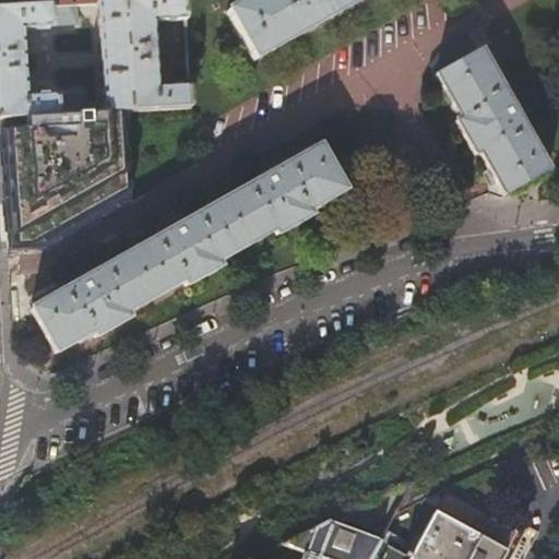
[(186,20),(183,0),(161,0),(97,4),(104,115),(121,114),(190,109),(189,87),(157,88),(155,58),(158,58),(158,51),(155,52),(154,22),(186,20)]
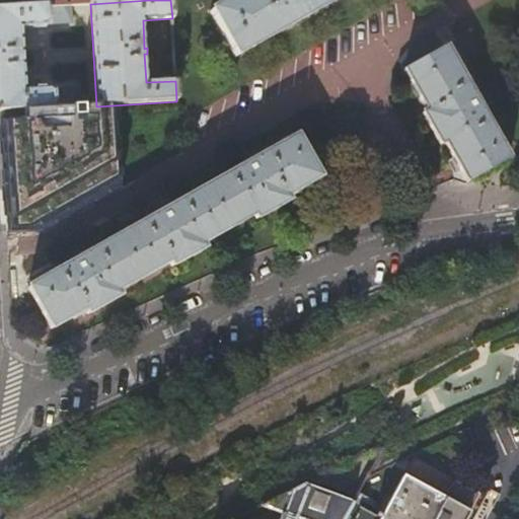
[(233,0),(211,13),(236,58),(337,0),(233,0)]
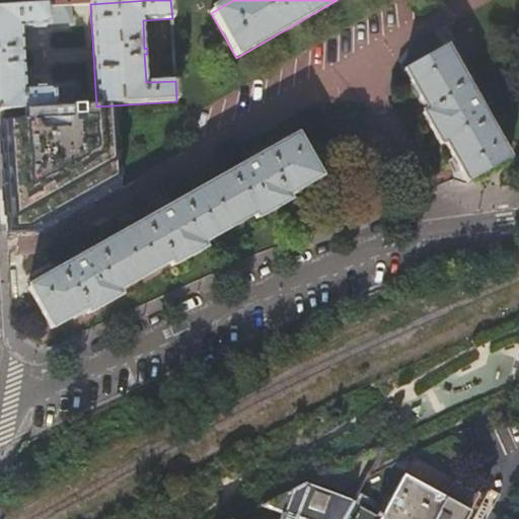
[(70,15),(69,5),(29,8),(0,9),(0,112),(75,107),(75,96),(54,97),(54,92),(50,88),(23,90),(20,27),(48,26),(50,23),(50,16),(70,15)]
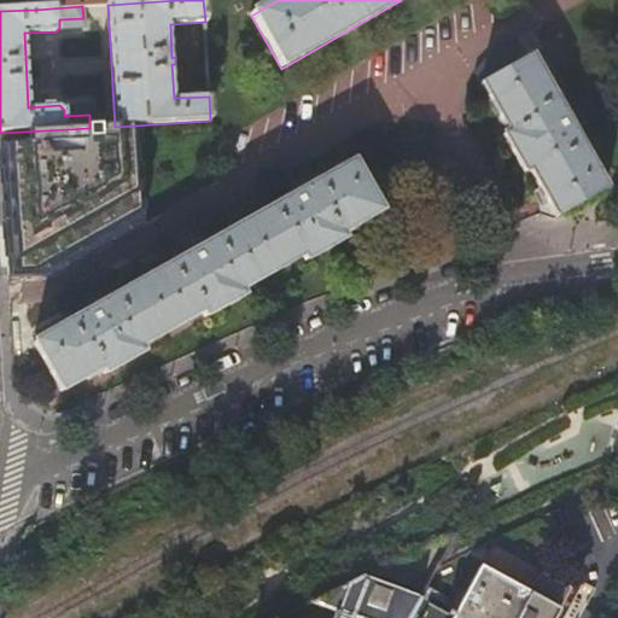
[(483,83),(526,58),(517,41),(495,53),(477,74),(483,83)]
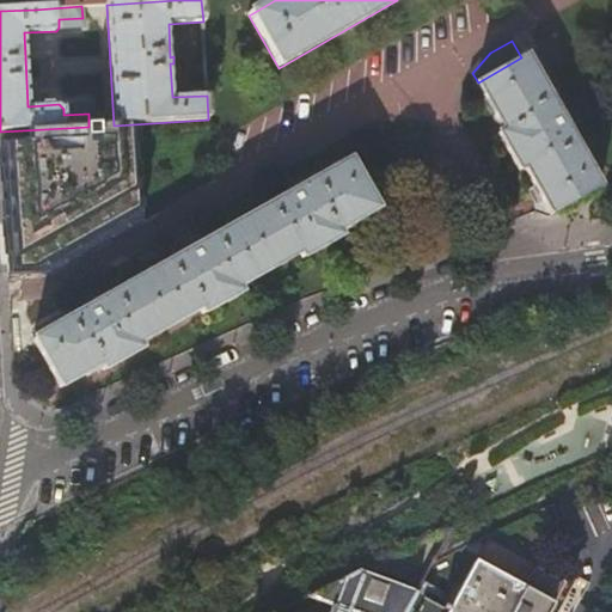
[(542,199),(551,216),(600,189),(524,56),(521,57),(478,83),(503,128),(497,130),(521,172),(527,170),(542,199)]
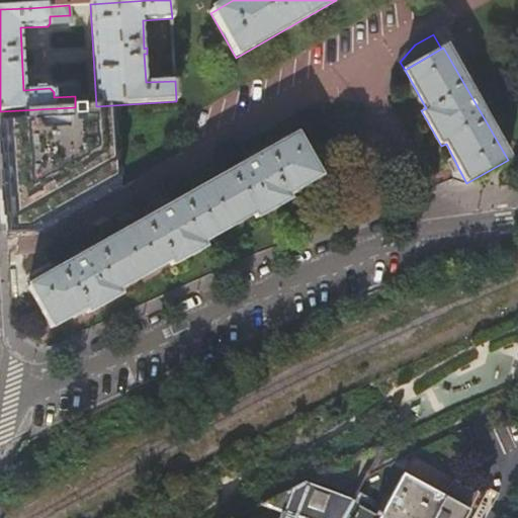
[(75,107),(0,111),(0,112),(5,197),(6,230),(40,228),(117,186),(112,105),(96,106),(75,107)]
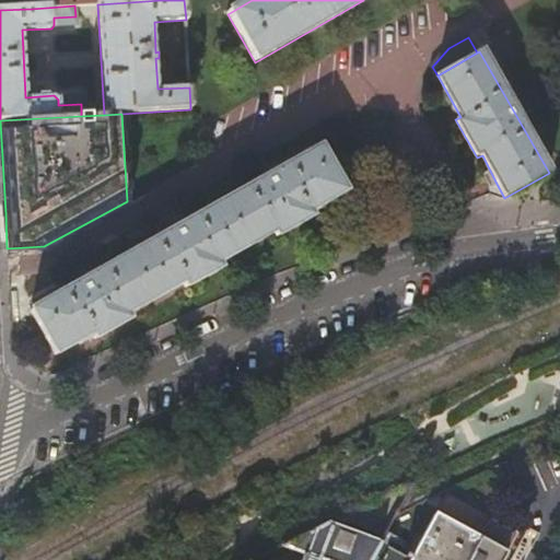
[(28,311),(54,356),(70,347),(91,336),(93,340),(127,321),(125,316),(183,284),(185,289),(219,270),(217,265),(273,233),(277,237),(311,219),(308,214),(345,194),(319,149),(28,311)]
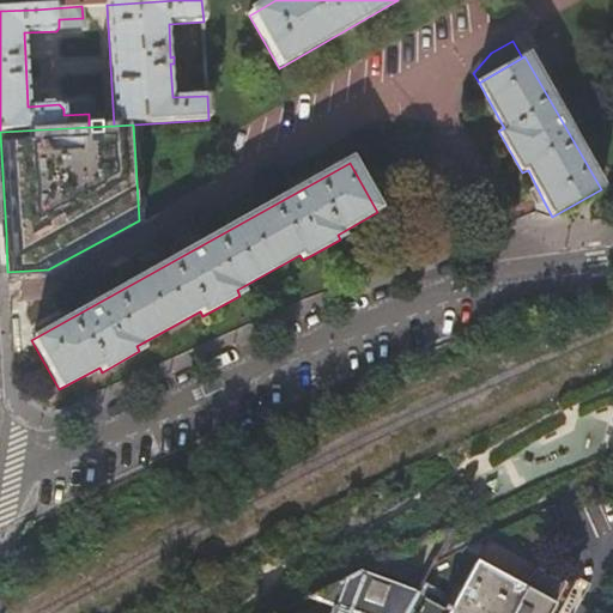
[(418,590),(417,593),(405,612),(511,612),(527,586),(478,558),(450,608),(418,590)]
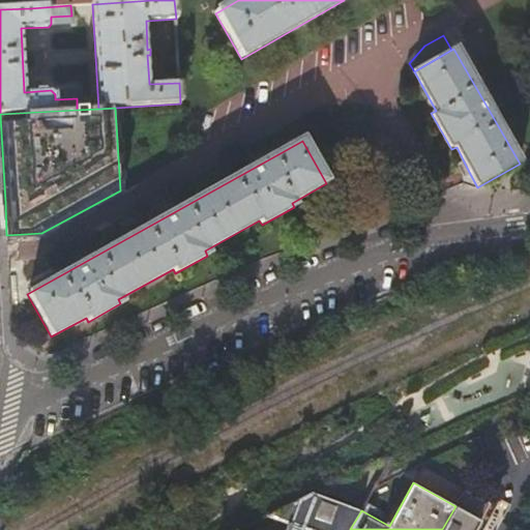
[(267,518),(289,525),(287,529),(350,529),(360,512),(312,495),(267,518)]
